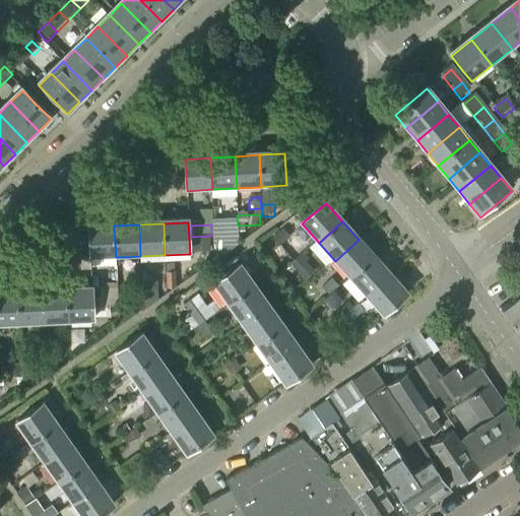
[(90,259),(116,257),(114,226),(89,227),(90,259)]
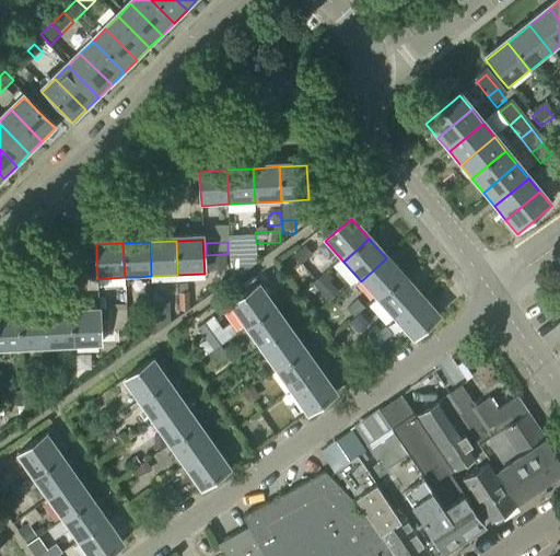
[(256,266),(255,244),(241,244),(242,269),(244,274),(256,266)]
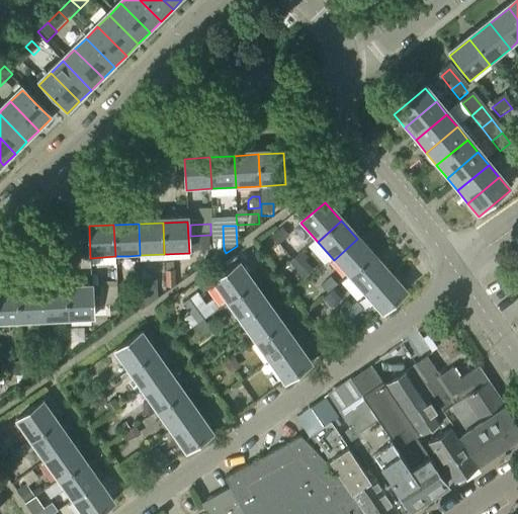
[(288,240),(281,233),(272,241),(278,249),(288,240)]
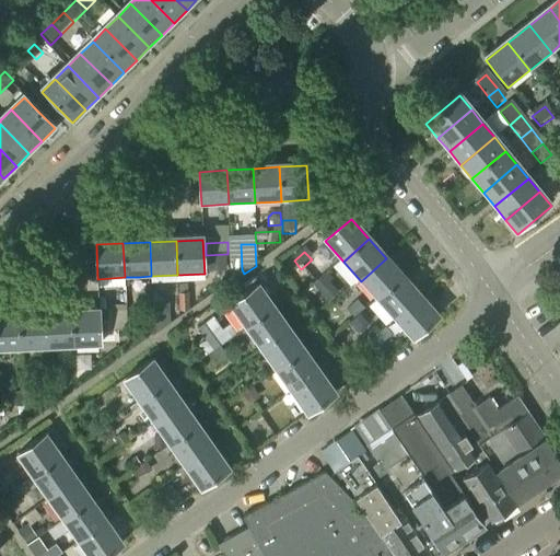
[(207,259),(208,274),(226,273),(225,258),(207,259)]
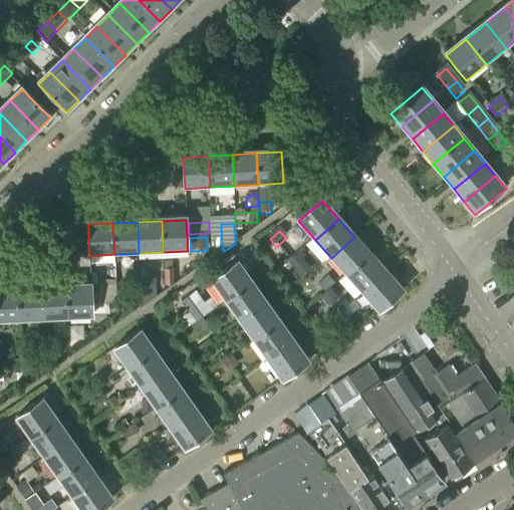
[(347,276),(370,255),(354,237),(331,258),(347,276)]
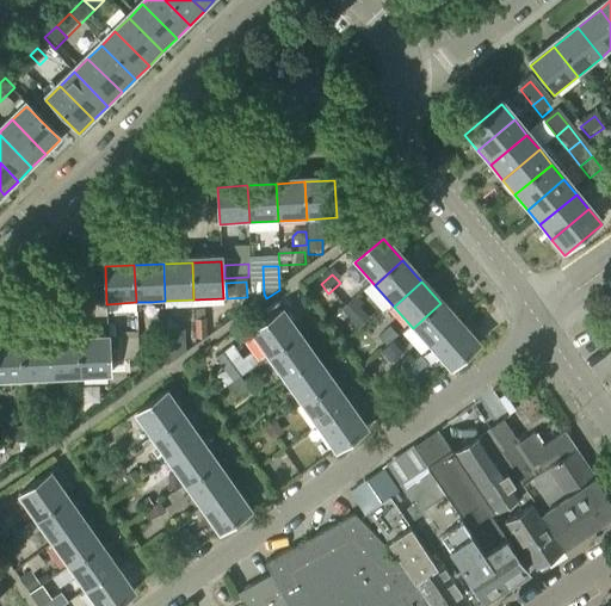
[(356,302),(341,315),(347,322),(362,309),(356,302)]
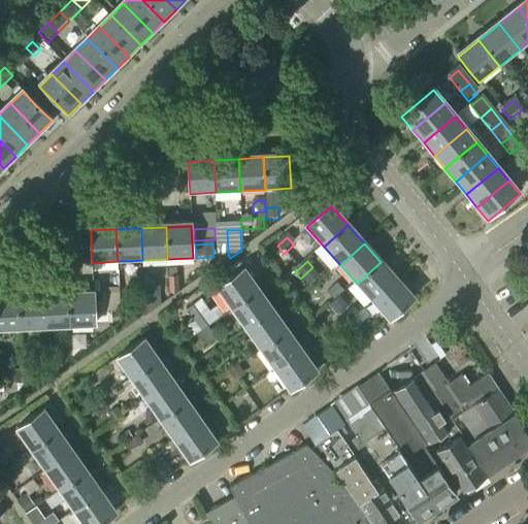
[(373,302),(397,281),(381,262),(357,284),(373,302)]
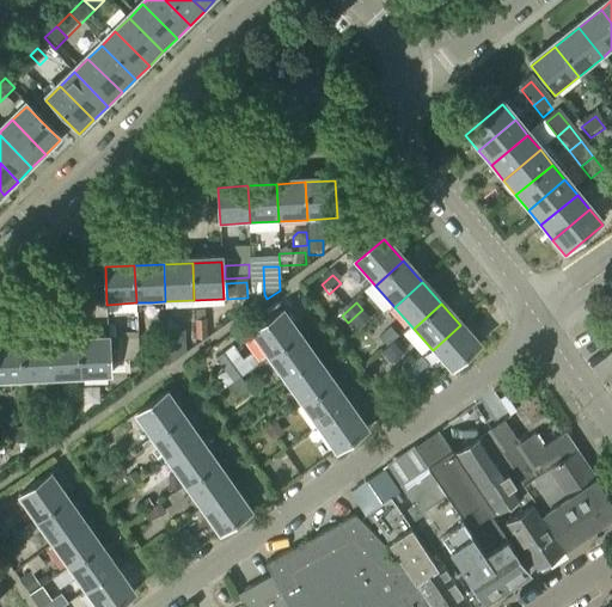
[(195,343),(207,343),(206,313),(194,314),(195,343)]
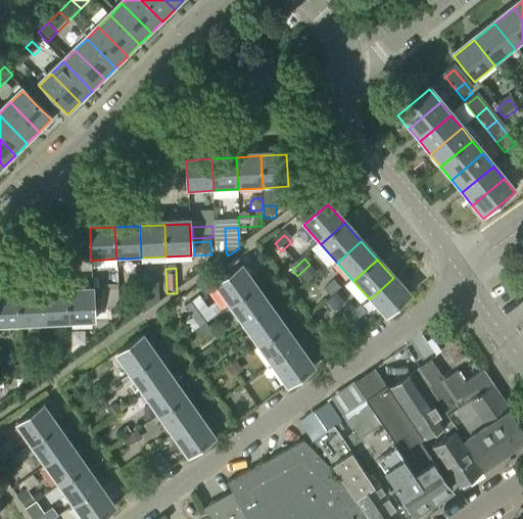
[(231,309),(256,290),(242,269),(209,292),(223,312),(230,307),(231,309)]
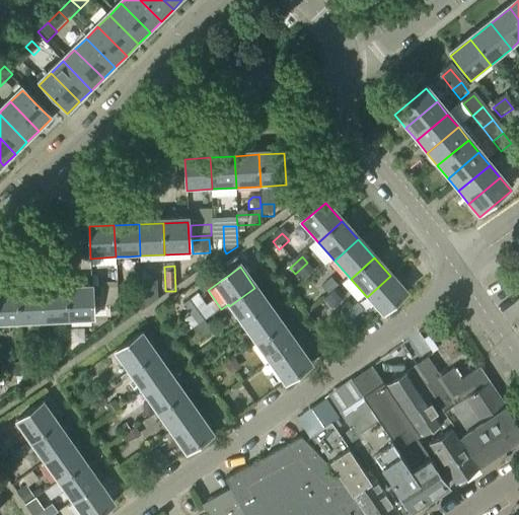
[(383,316),(408,295),(390,276),(367,297),(383,316)]
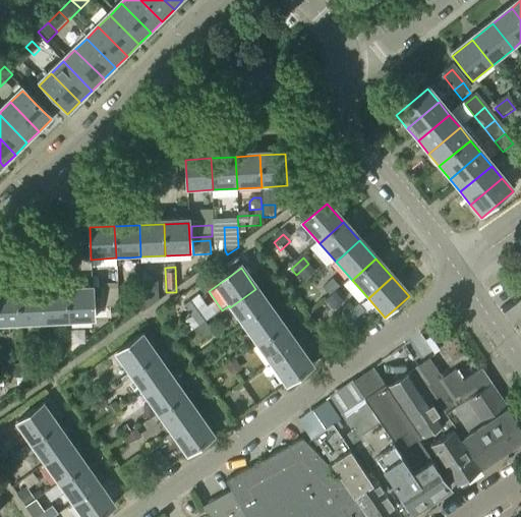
[(329,299),(339,290),(332,282),(322,291),(329,299)]
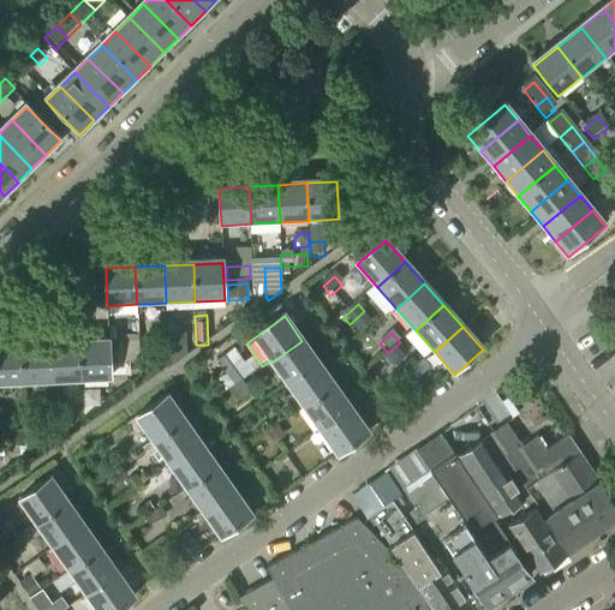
[(168,371),(184,360),(183,358),(186,358),(185,335),(167,335),(168,371)]
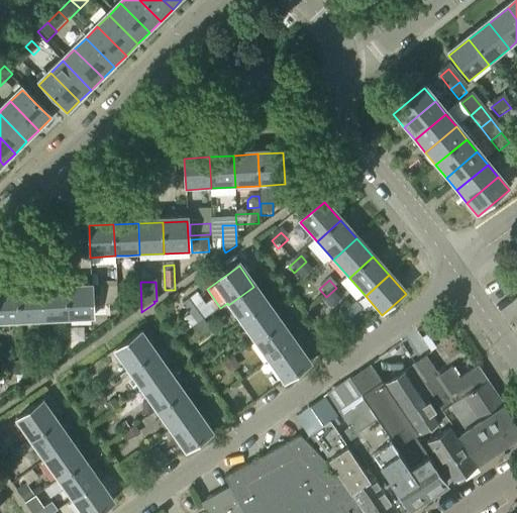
[(242,324),(268,306),(253,287),(228,305),(242,324)]
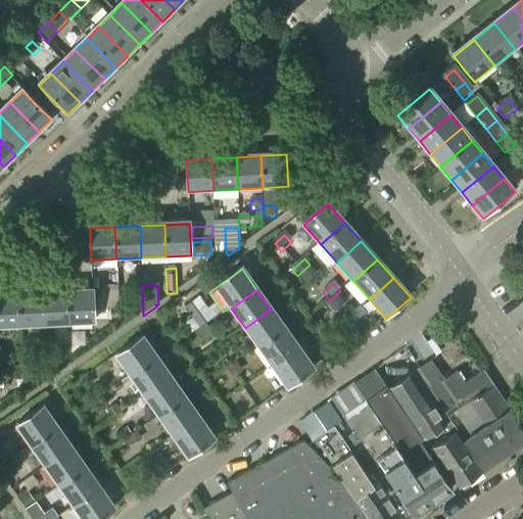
[(94,324),(94,314),(93,301),(93,297),(93,291),(67,293),(69,325),(94,324)]
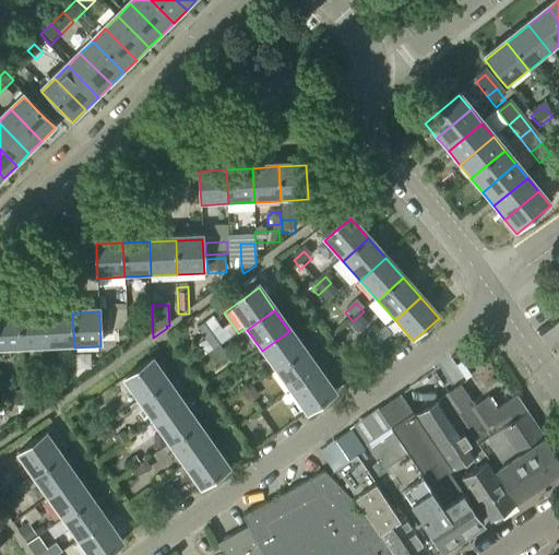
[(127,332),(126,313),(110,314),(111,333),(127,332)]
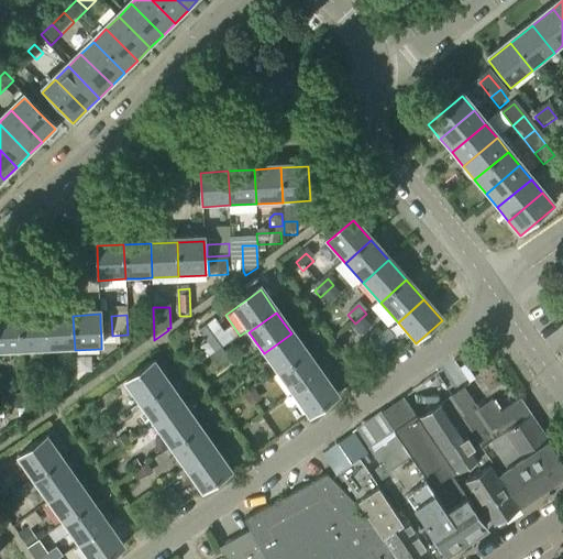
[(48,351),(75,350),(73,316),(46,317),(48,351)]
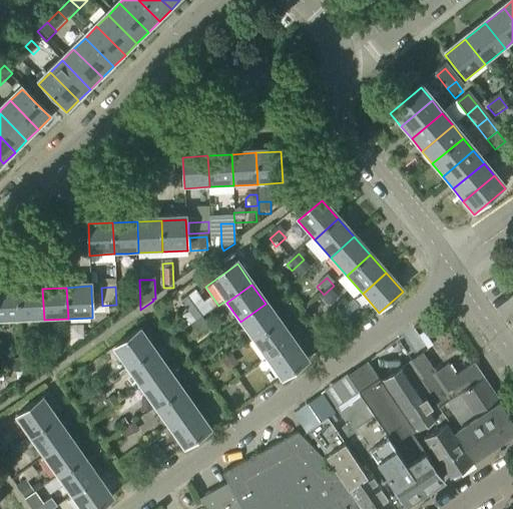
[(19,322),(44,320),(42,289),(18,290),(19,322)]
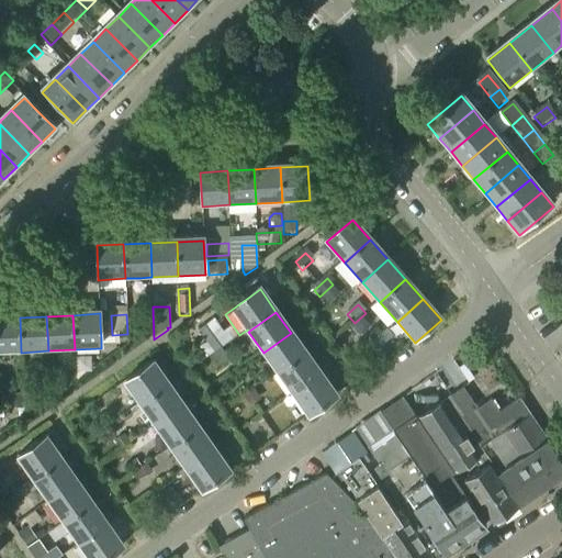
[(361,335),(372,324),(364,316),(353,326),(361,335)]
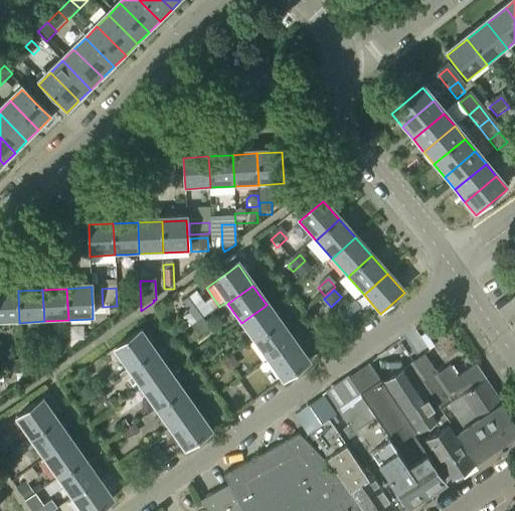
[(0,323),(19,323),(18,291),(0,292),(0,323)]
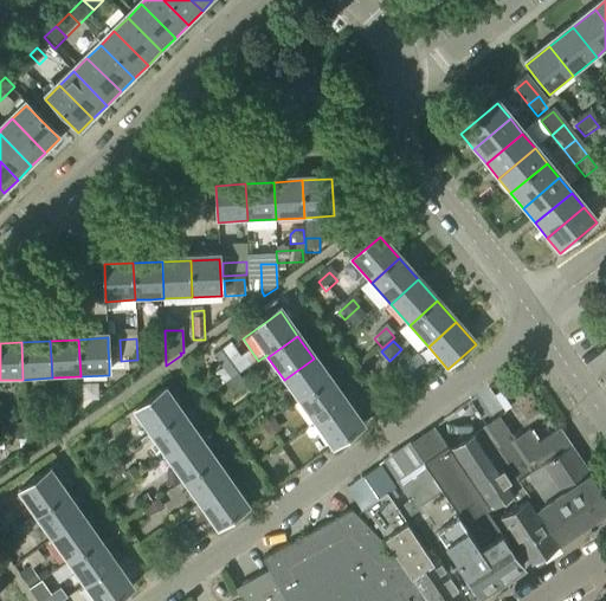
[(231,347),(214,359),(219,366),(224,372),(224,373),(219,375),(216,379),(221,388),(226,385),(229,383),(230,385),(237,379),(236,377),(245,369),(253,363),(246,355),(240,360),(231,347)]
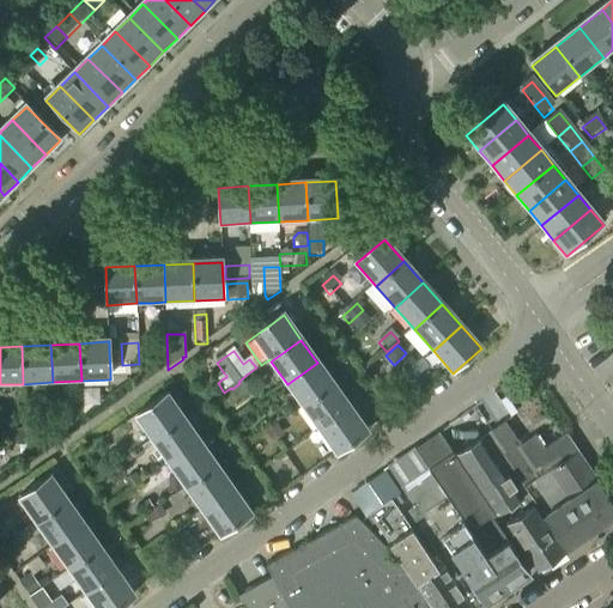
[(304,408),(334,387),(317,363),(287,384),(304,408)]
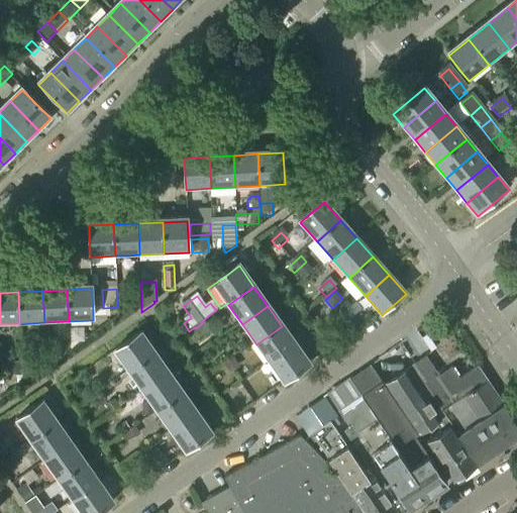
[(105,310),(93,310),(93,320),(105,319),(105,310)]
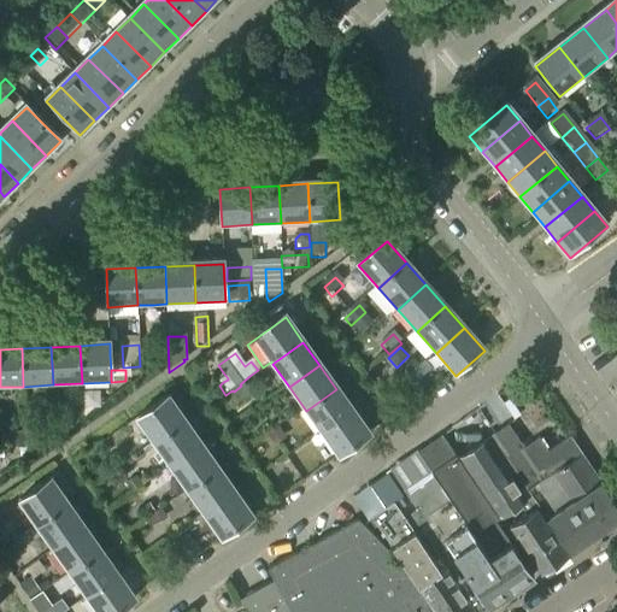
[(242,402),(250,398),(241,386),(234,392),(242,402)]
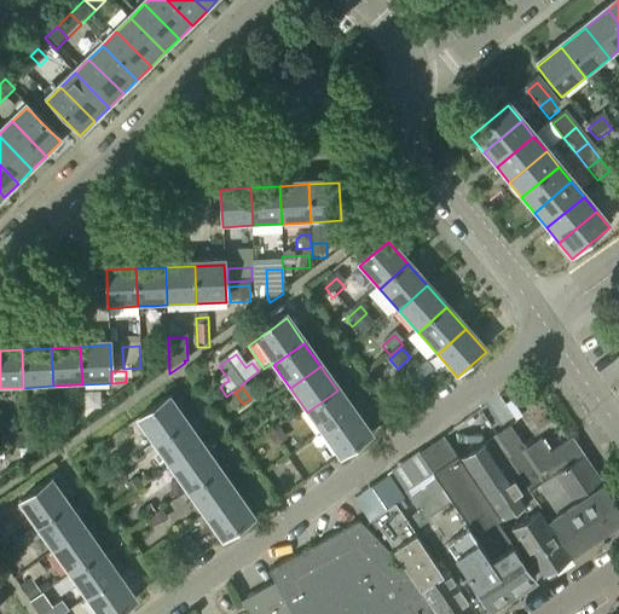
[(324,435),(354,413),(337,391),(307,412),(324,435)]
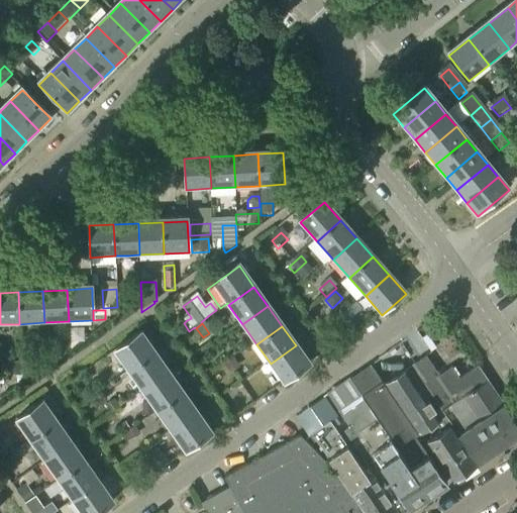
[(130,374),(156,355),(141,334),(116,352),(130,374)]
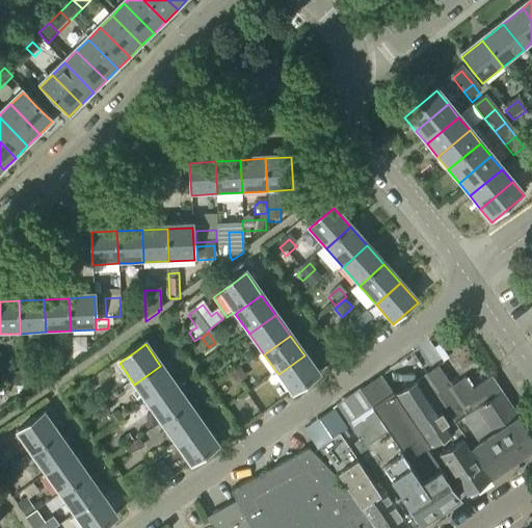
[(293,396),(320,377),(304,355),(278,374),(293,396)]
